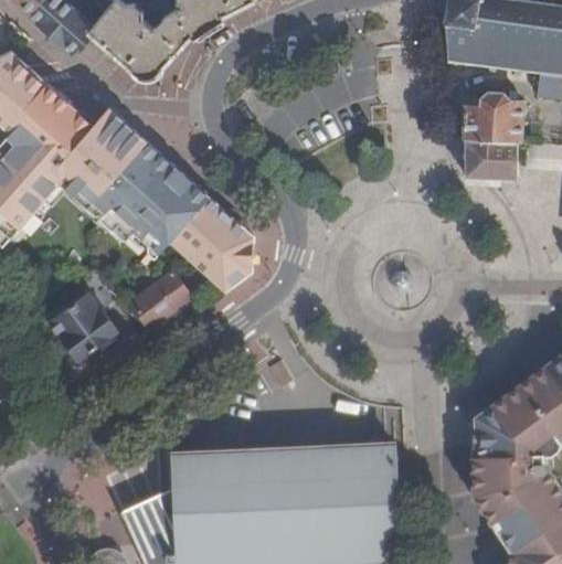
[(81,16),(63,0),(92,0),(93,0),(13,0),(72,52),(81,41),(88,31),(134,70),(139,74),(145,75),(150,74),(157,68),(161,64),(190,32),(220,14),(247,0),(175,0),(176,2),(177,8),(165,16),(152,30),(142,21),(141,12),(133,4),(124,4),(118,0),(113,0),(93,27),(81,16)]
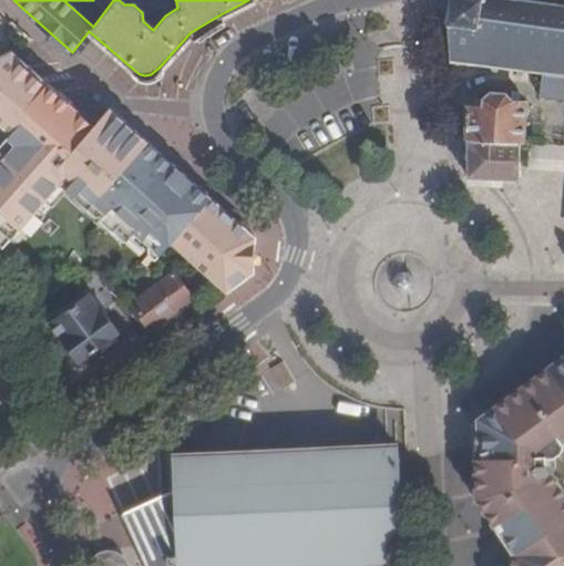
[(449,0),(448,16),(442,16),(442,22),(448,22),(448,62),(461,64),(465,69),(472,65),(488,67),(488,74),(495,74),(495,68),(512,69),(512,79),(520,79),(521,70),(537,72),(536,98),(563,100),(563,6),(555,4),(554,0),(550,0),(551,3),(530,1),(530,0),(522,0),(519,0),(449,0)]
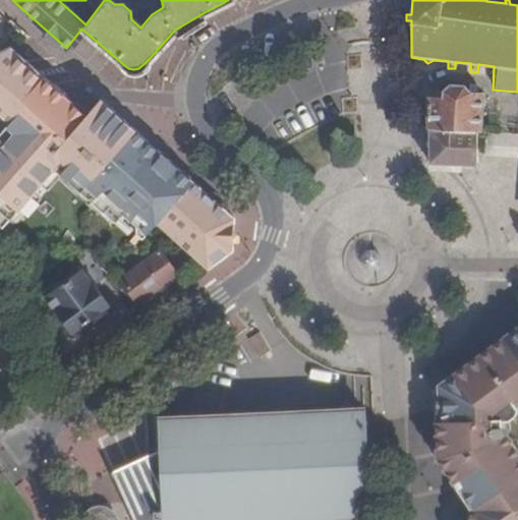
[(8,47),(0,51),(0,122),(4,126),(0,131),(0,228),(17,209),(24,215),(60,174),(103,213),(106,209),(117,219),(118,219),(140,239),(155,223),(181,247),(206,269),(230,251),(232,219),(98,100),(84,115),(8,47)]
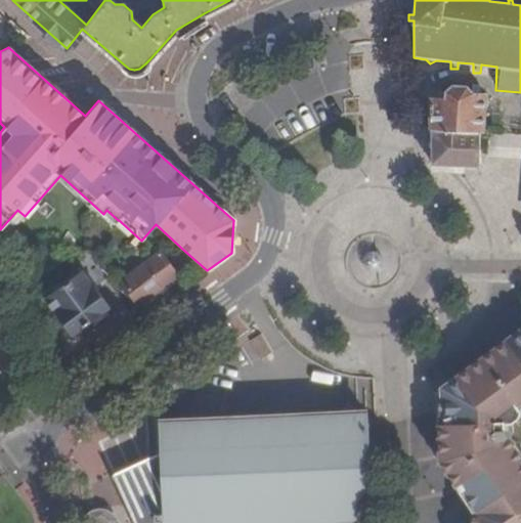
[(445,99),(437,99),(429,98),(429,129),(478,132),(478,131),(481,131),(482,109),(483,101),(483,94),(469,94),(464,88),(451,87),(445,92),(445,99)]
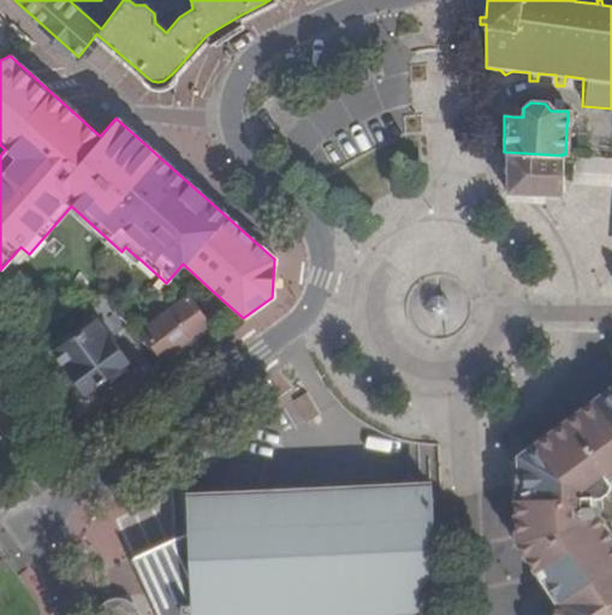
[(562,155),(504,152),(505,193),(562,195),(562,155)]
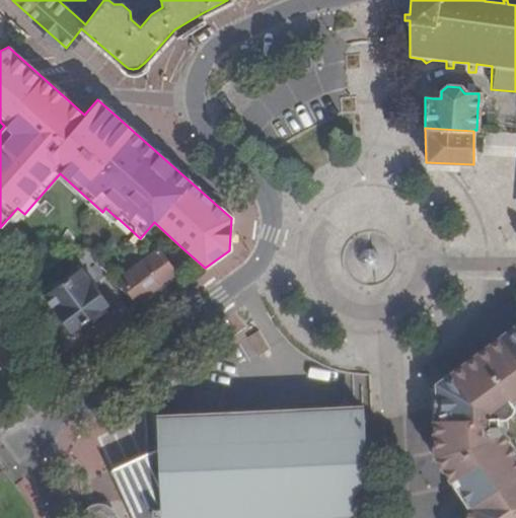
[(76,272),(44,296),(70,330),(87,317),(91,322),(105,312),(102,306),(105,304),(91,284),(107,273),(88,247),(72,247),(76,272)]
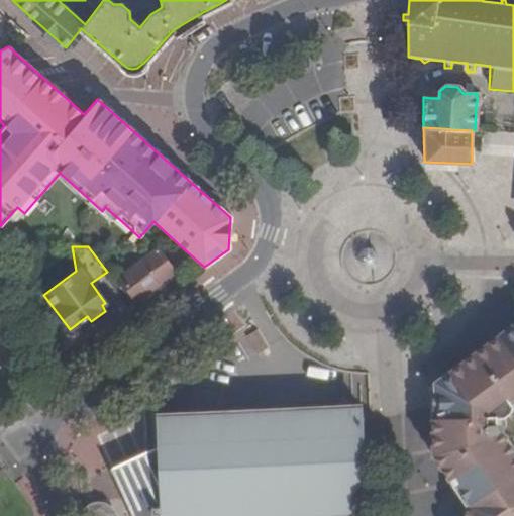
[(156,250),(118,279),(134,300),(172,272),(156,250)]
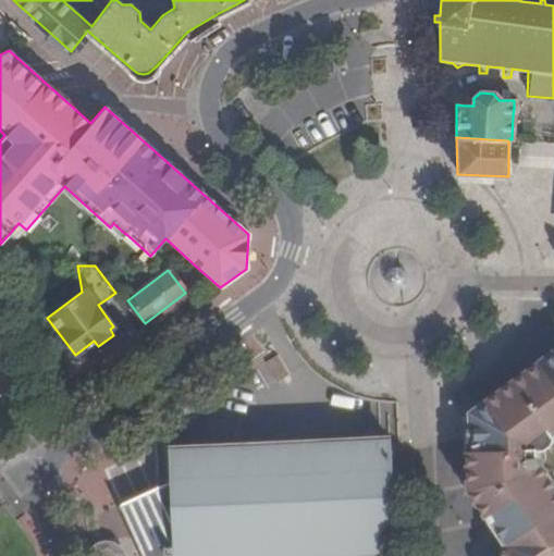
[(553,555),(553,353),(540,363),(538,360),(537,361),(483,400),(485,403),(490,409),(481,416),(477,409),(463,420),(463,421),(464,444),(466,491),(490,527),(504,530),(504,531),(517,533),(517,543),(517,555),(553,555)]
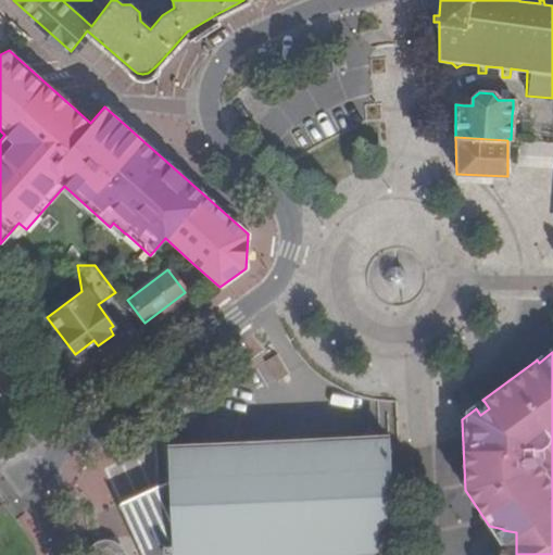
[(485,402),(476,408),(480,415),(489,408),(485,402)]
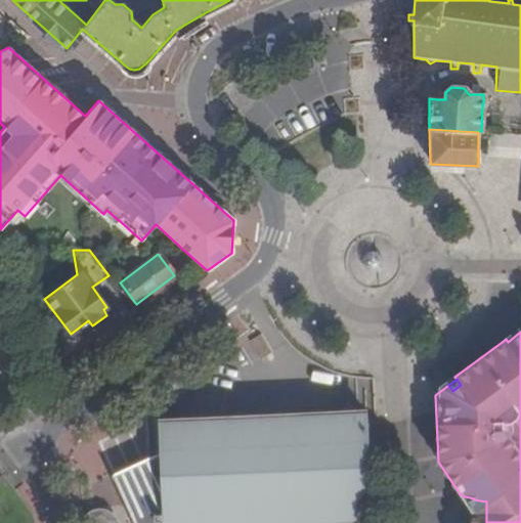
[(177,402),(165,401),(166,423),(158,423),(160,451),(111,474),(133,522),(254,522),(370,517),(364,425),(364,413),(178,422),(177,402)]
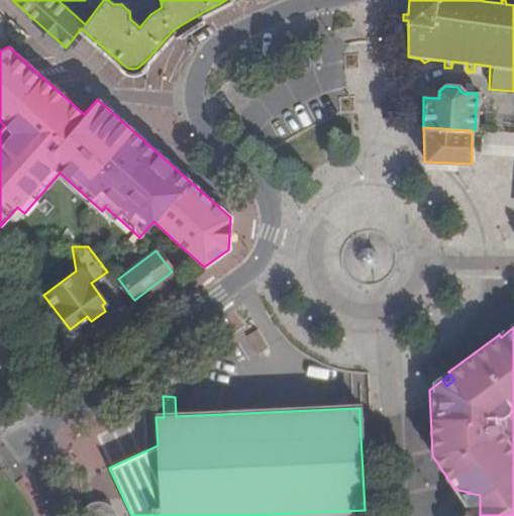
[(480,515),(480,504),(480,495),(468,493),(463,515),(480,515)]
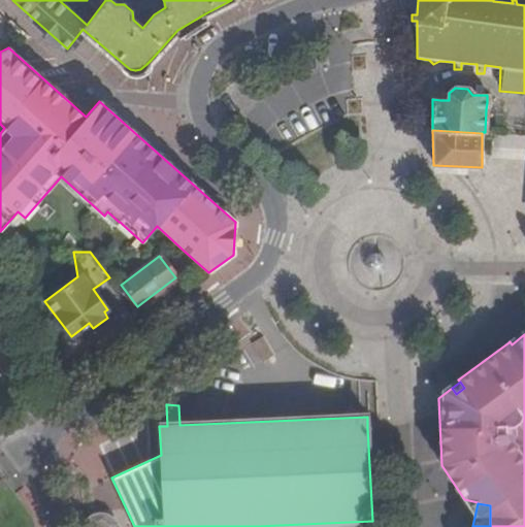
[(93,514),(84,520),(84,526),(112,526),(111,518),(103,514),(93,514)]
